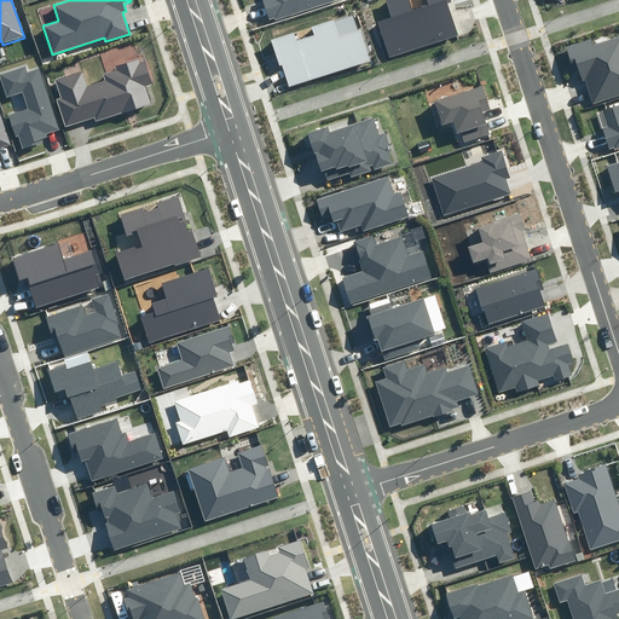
[(261,0),(267,19),(331,0),(261,0)]
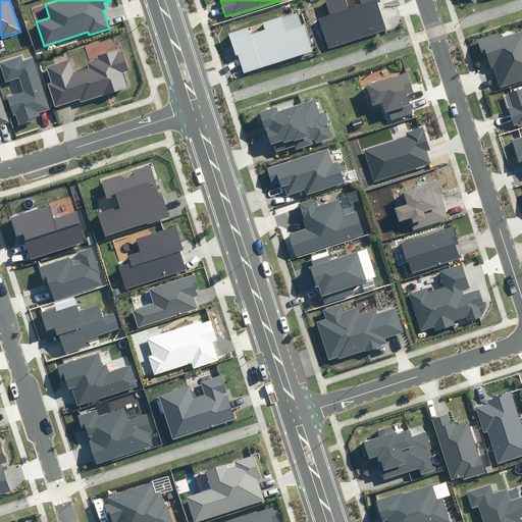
[(330,13),(317,17),(327,48),(387,29),(378,3),(381,2),(380,0),(360,0),(362,5),(348,10),(345,0),(326,0),(330,13)]
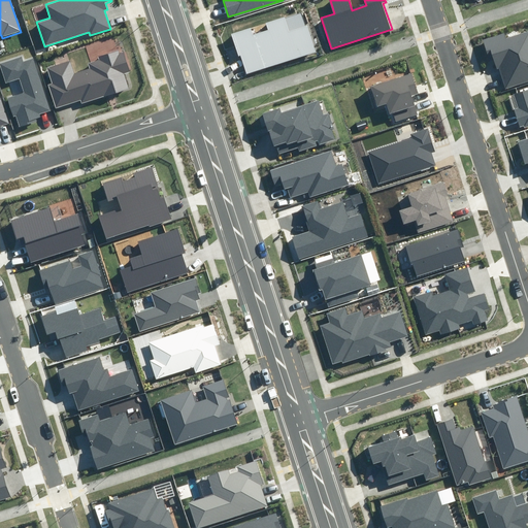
[(252,28),(231,34),(238,56),(240,56),(245,75),(318,54),(304,10),(266,23),(268,29),(253,33),(252,28)]
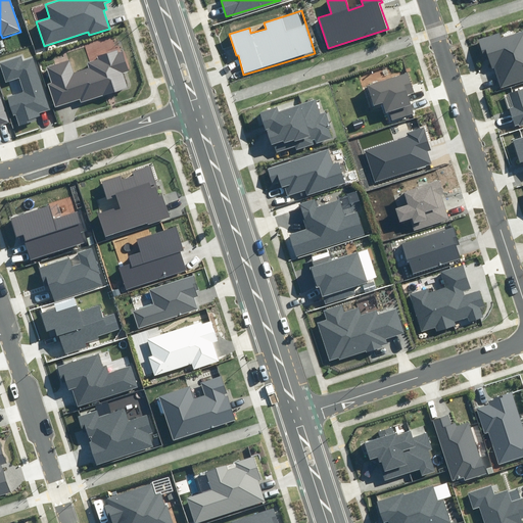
[(498,34),(478,40),(483,54),(486,53),(491,68),(494,68),(501,89),(522,81),(522,32),(501,39),(498,34)]
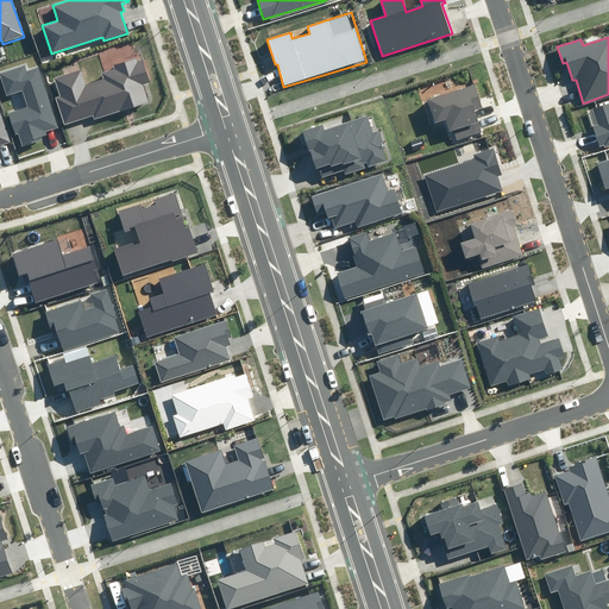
[(79,71),(55,79),(61,96),(54,98),(62,124),(93,114),(95,119),(150,102),(144,85),(150,82),(142,57),(114,66),(115,69),(102,74),(105,81),(83,87),(79,71)]
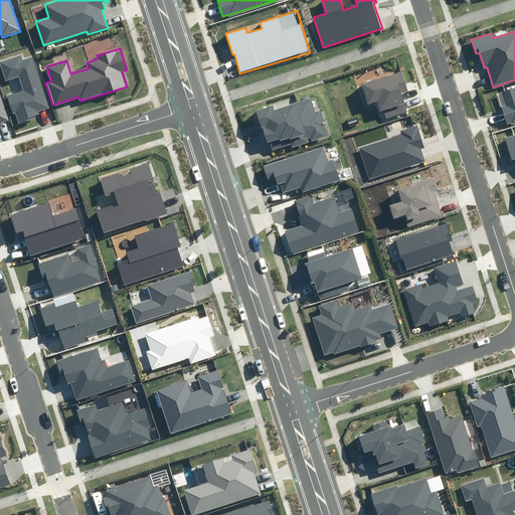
[(50,108),(33,56),(23,60),(21,55),(0,62),(6,79),(19,75),(24,92),(9,97),(17,122),(41,115),(40,111),(50,108)]
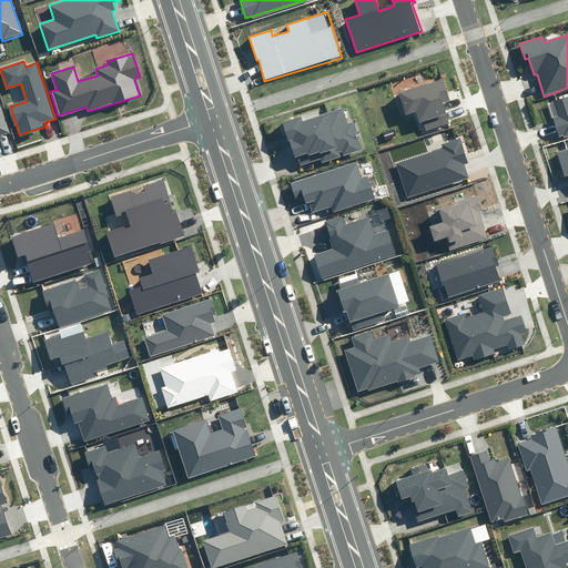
[(443,79),(398,92),(406,115),(416,112),(419,122),(423,122),(425,131),(449,123),(443,103),(450,101),(443,79)]
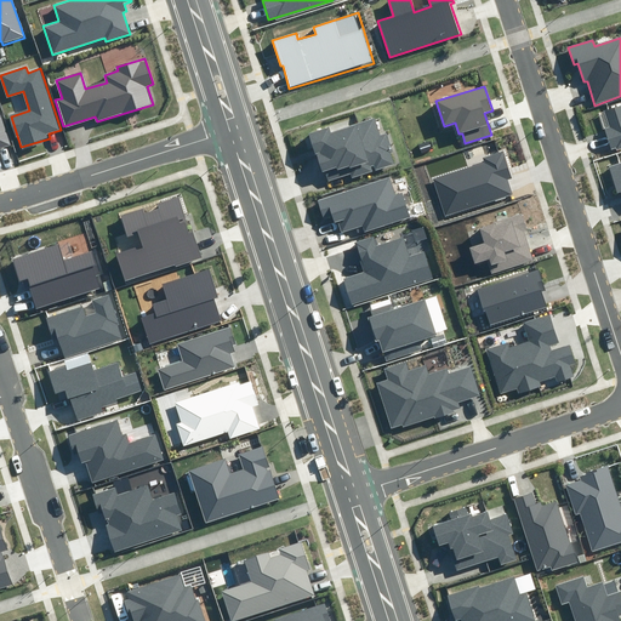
[(609,126),(604,129),(611,151),(620,147),(620,104),(604,110),(609,126)]
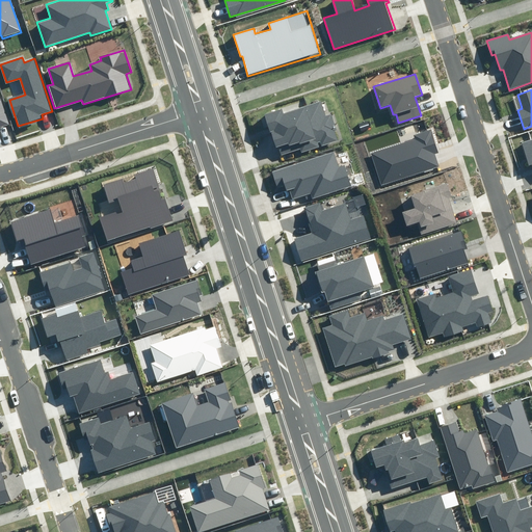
[(0,128),(9,125),(1,98),(0,98),(0,128)]
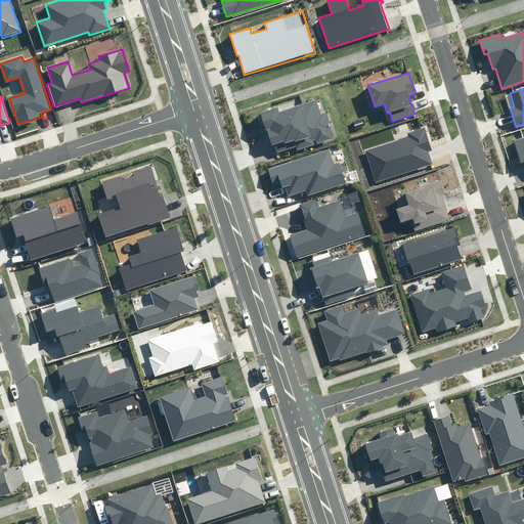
[(278,107),(262,113),(272,145),(274,145),(277,153),(296,147),(297,149),(314,144),(313,141),(315,140),(316,144),(334,138),(326,114),(319,116),(314,100),(279,112),(278,107)]
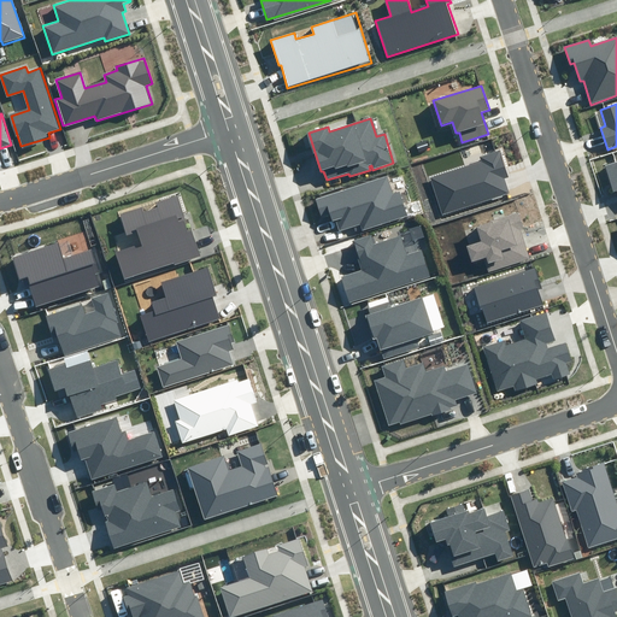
[(481,162),(430,177),(442,216),(510,194),(505,178),(509,177),(500,151),(480,157),(481,162)]
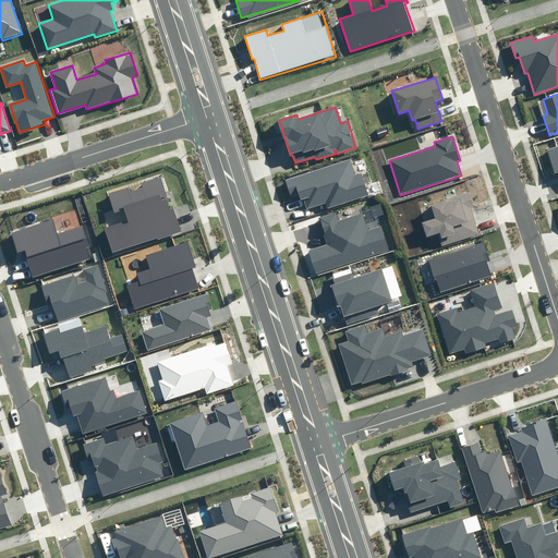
[(557,145),(547,149),(556,178),(557,177),(557,145)]
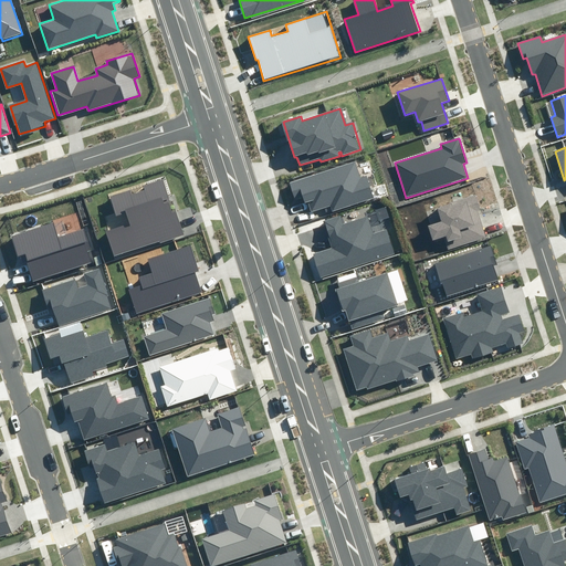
[(355,161),(290,182),(295,200),(304,198),(305,203),(308,202),(311,212),(331,206),(332,212),(375,198),(367,176),(360,178),(355,161)]
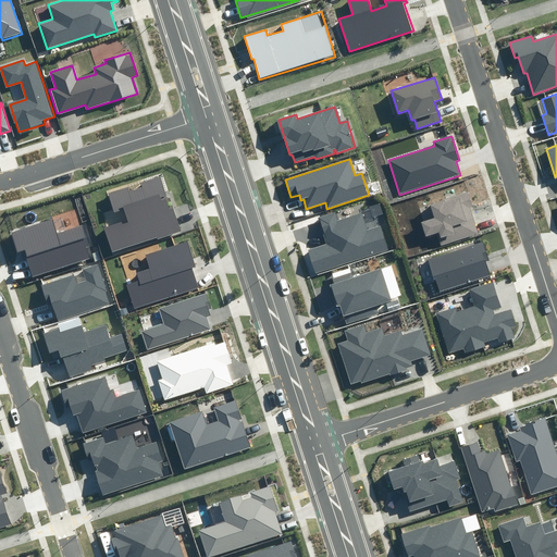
[(106,229),(113,252),(181,231),(174,210),(171,211),(161,178),(110,194),(116,212),(125,210),(128,221),(106,229)]
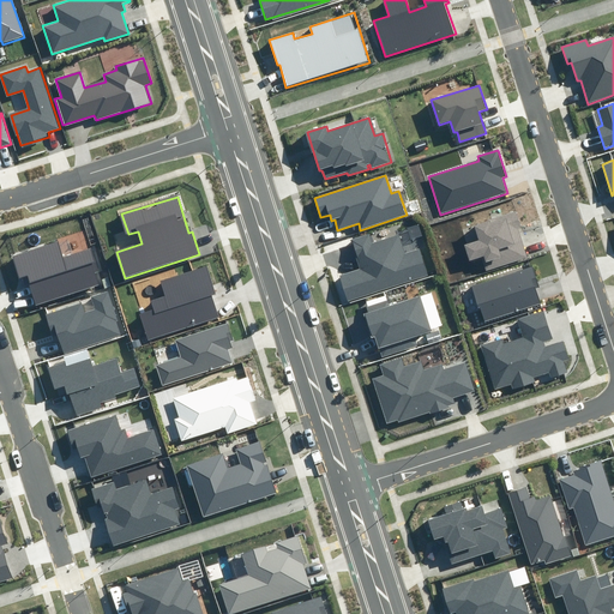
[(477,240),(464,245),(469,262),(481,258),(486,272),(528,259),(517,228),(519,227),(515,211),(473,224),(477,240)]
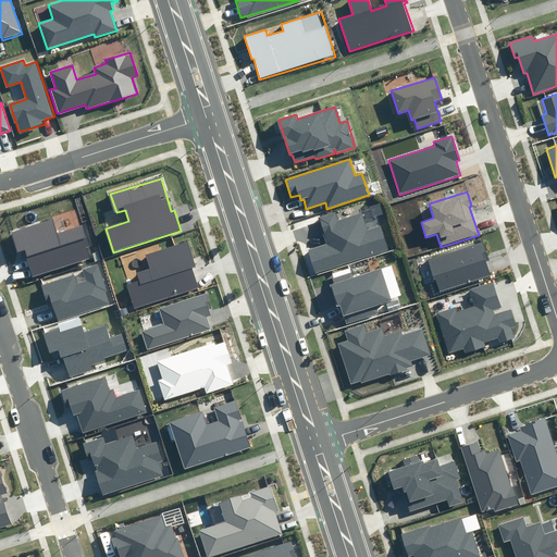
[(335,212),(319,218),(327,245),(308,251),(316,272),(388,250),(381,224),(367,229),(362,212),(337,220),(335,212)]
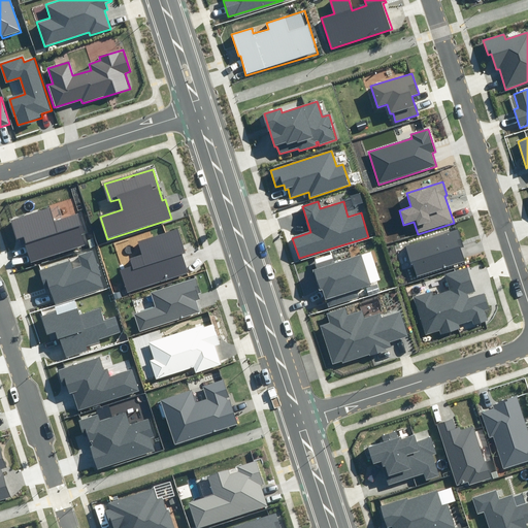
[(48,207),(9,221),(15,239),(23,237),(31,262),(86,243),(75,216),(54,223),(48,207)]
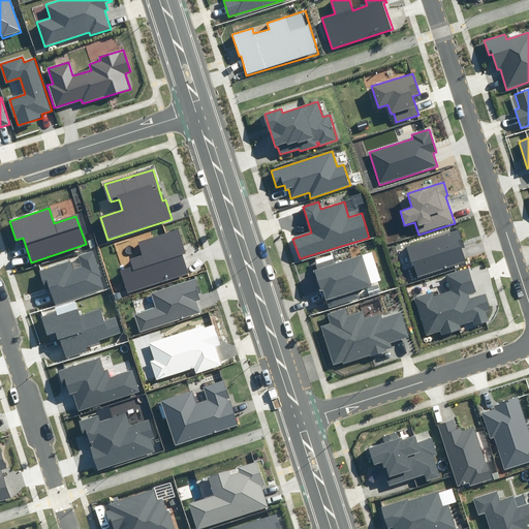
[(460,228),(406,246),(417,278),(466,261),(462,249),(466,247),(460,228)]
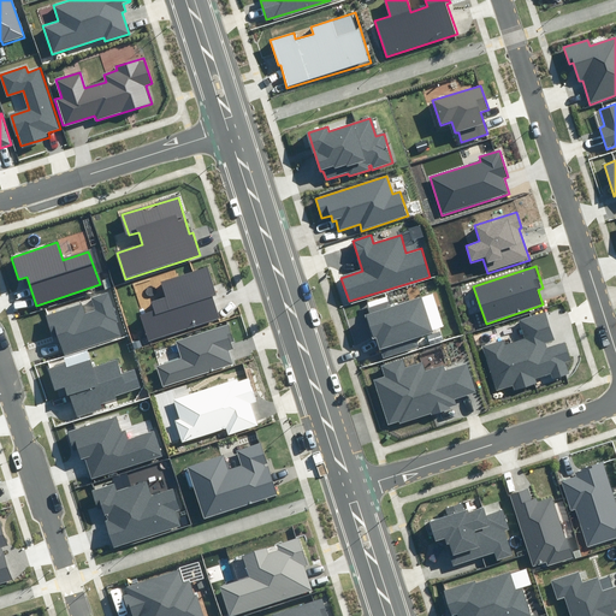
[(153,311),(141,314),(149,341),(219,319),(212,296),(217,295),(207,267),(161,283),(166,297),(150,302),(153,311)]
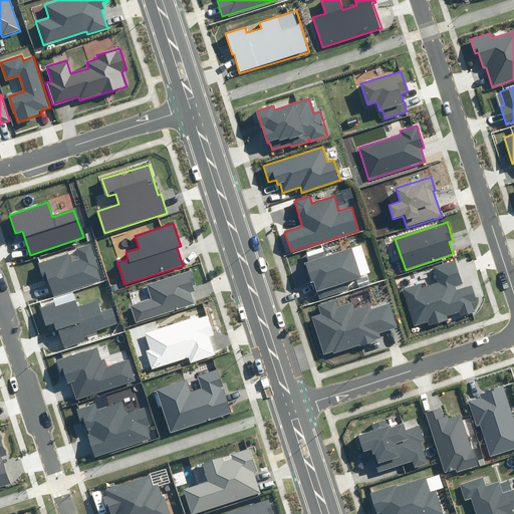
[(67,254),(37,264),(43,281),(48,280),(53,296),(103,280),(91,244),(76,248),(80,260),(70,263),(67,254)]
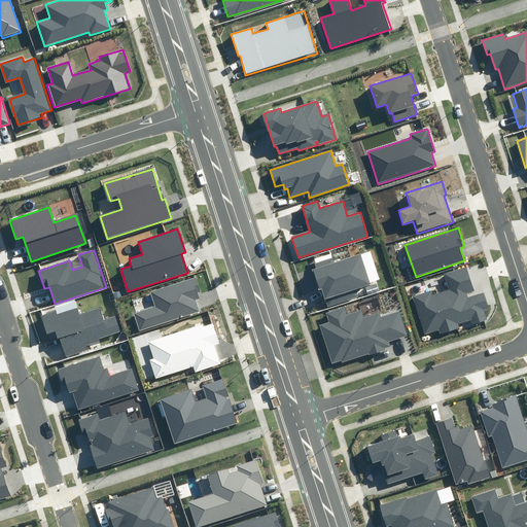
[(380,280),(371,251),(335,262),(332,257),(310,265),(318,290),(322,288),(328,307),(358,296),(356,288),(380,280)]
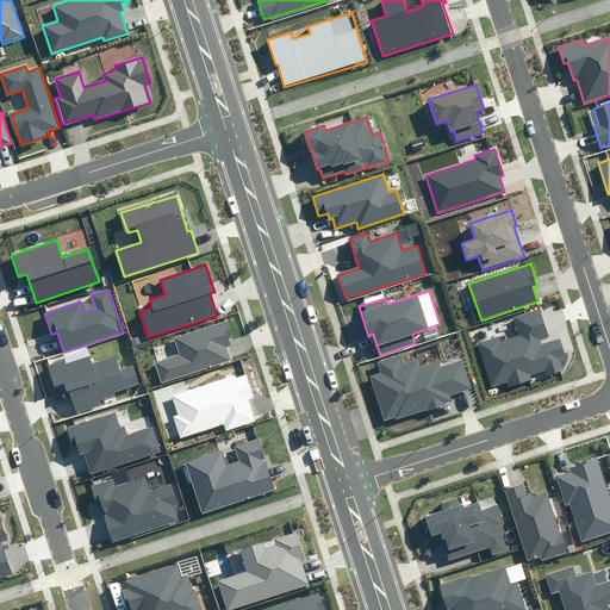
[(498,337),(478,344),(492,388),(508,384),(509,387),(531,380),(530,374),(545,369),(547,377),(565,371),(561,359),(566,356),(561,340),(541,346),(539,340),(548,337),(540,310),(515,318),(520,336),(499,342),(498,337)]
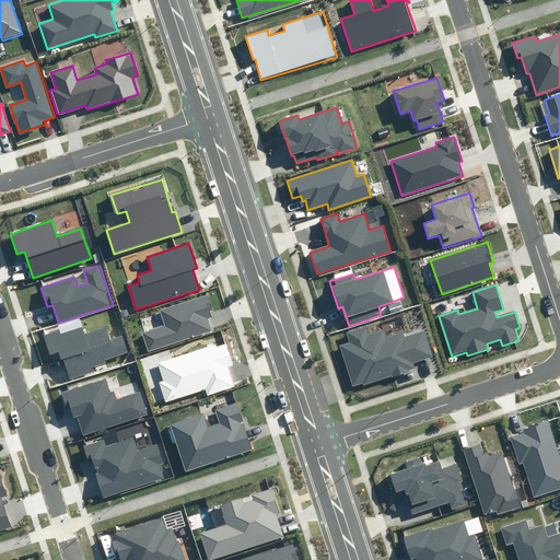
[(165,326),(143,333),(150,351),(212,331),(208,317),(213,316),(208,295),(160,311),(165,326)]
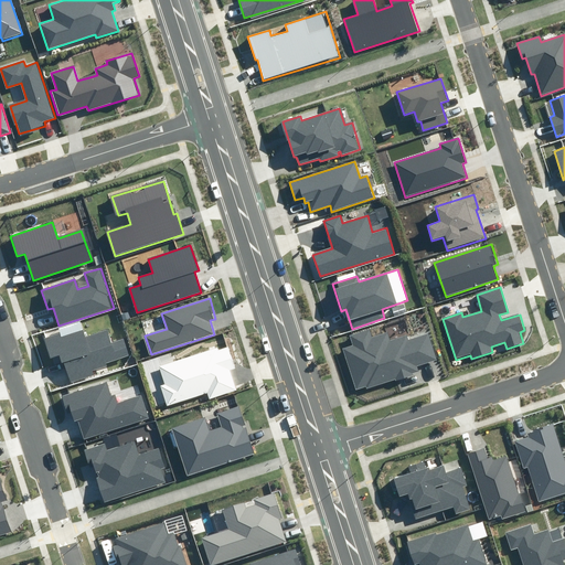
[(83,327),(44,338),(51,359),(61,355),(68,383),(95,375),(94,371),(107,366),(106,363),(131,356),(126,338),(110,342),(106,329),(85,336),(83,327)]
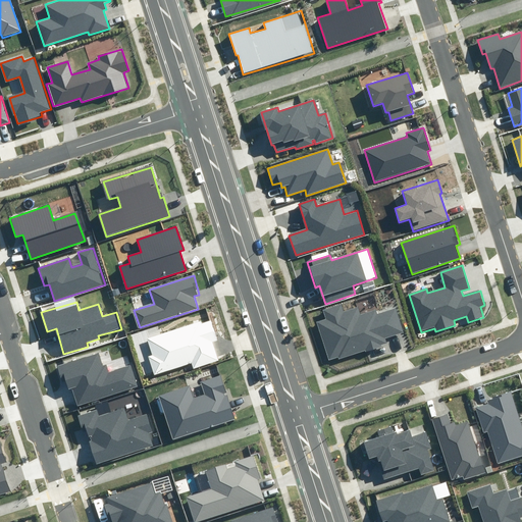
[(341,305),(322,311),(324,318),(316,321),(328,361),(337,358),(338,360),(388,345),(386,338),(403,333),(396,309),(376,315),(375,311),(361,315),(359,309),(344,313),(341,305)]
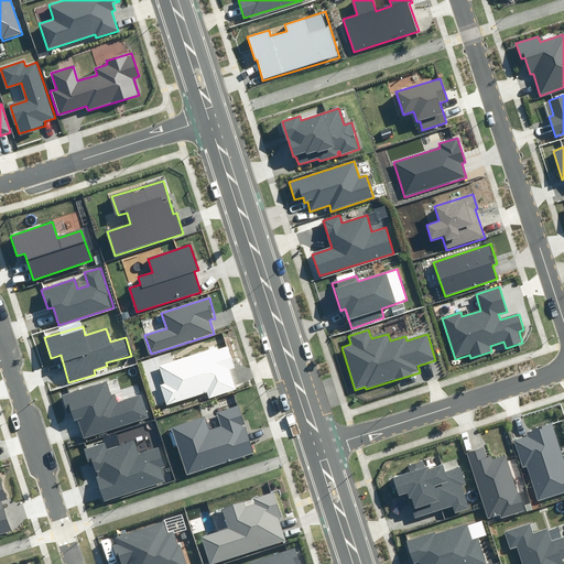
[(163,382),(160,383),(166,407),(207,393),(209,398),(235,389),(228,369),(234,367),(226,345),(159,367),(163,382)]
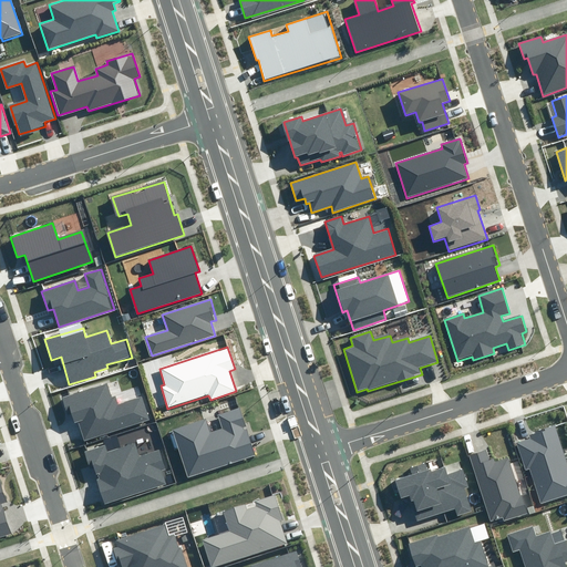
[(110,382),(62,398),(68,414),(71,413),(81,442),(150,419),(142,397),(117,404),(110,382)]
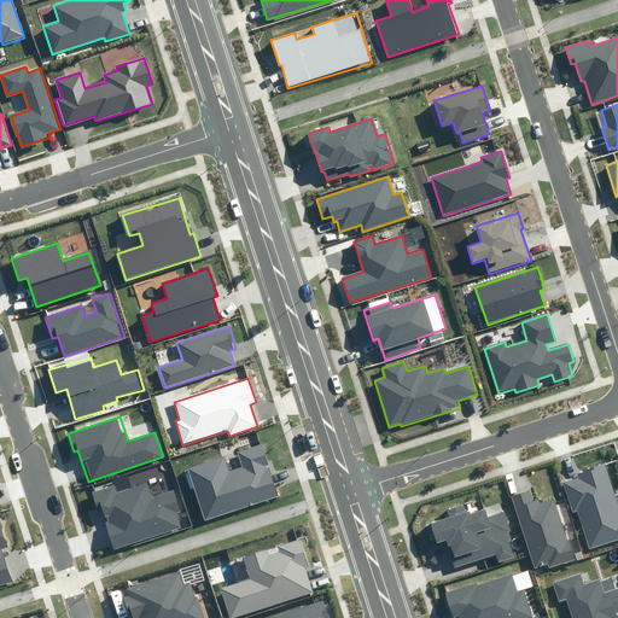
[(225,456),(188,467),(204,518),(278,495),(261,444),(238,452),(243,468),(229,472),(225,456)]
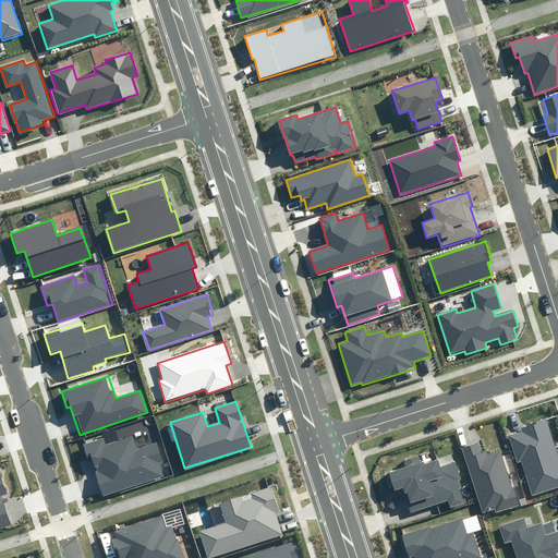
[(557,485),(557,455),(546,419),(518,427),(519,431),(508,434),(517,462),(521,461),(532,494),(557,485)]
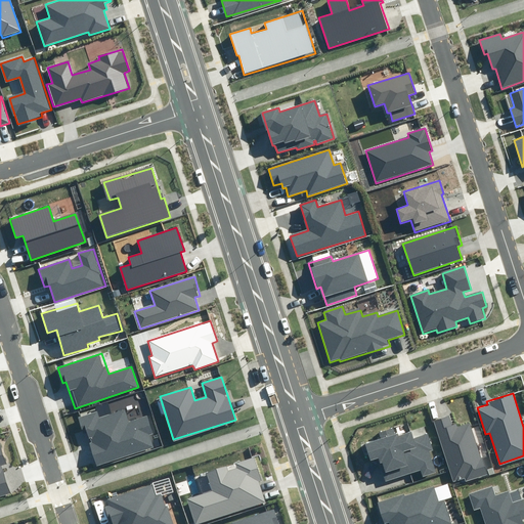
[(96,410),(77,417),(83,434),(86,433),(96,464),(153,445),(148,434),(153,433),(147,417),(130,423),(125,408),(98,418),(96,410)]
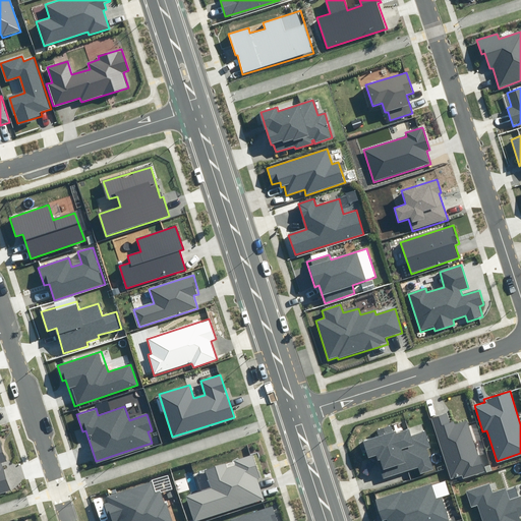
[(447,413),(431,418),(451,478),(462,474),(464,479),(486,472),(469,418),(451,424),(447,413)]
